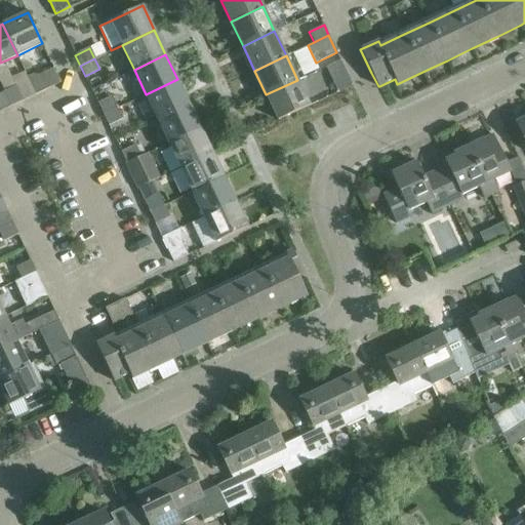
[(53,68),(42,73),(49,87),(61,82),(53,68)]
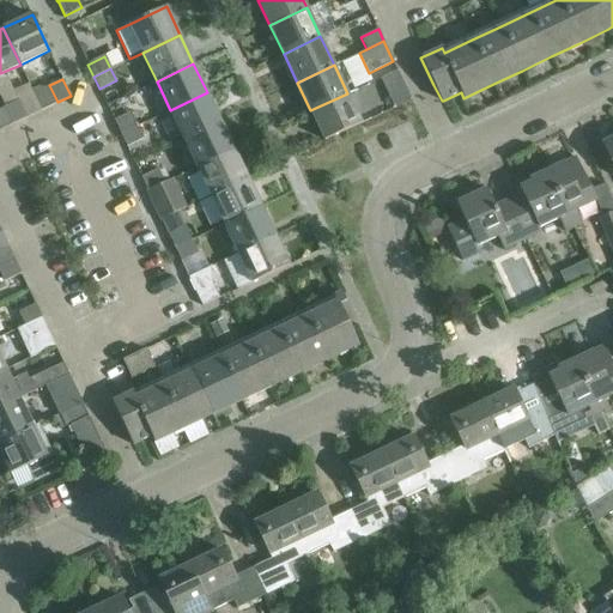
[(394,108),(411,99),(405,87),(388,95),(394,108)]
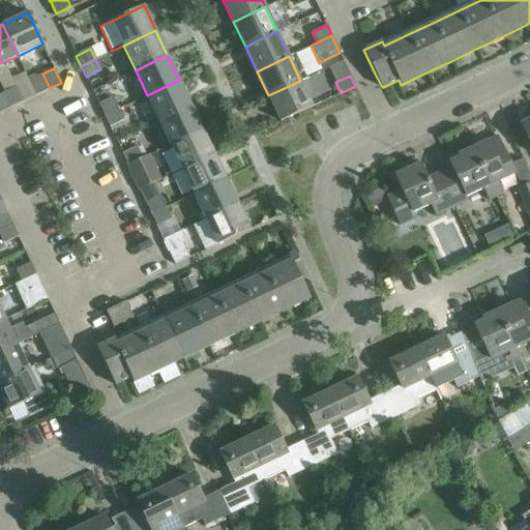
[(36,95),(29,80),(4,92),(11,107),(36,95)]
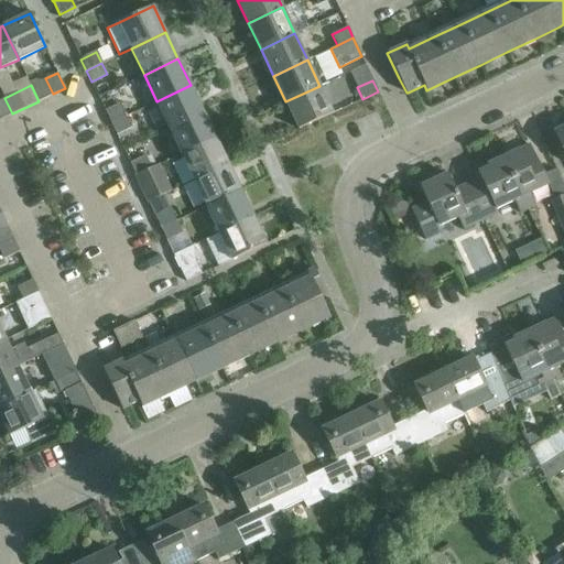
[(191,85),(156,101),(169,127),(203,111),(191,85)]
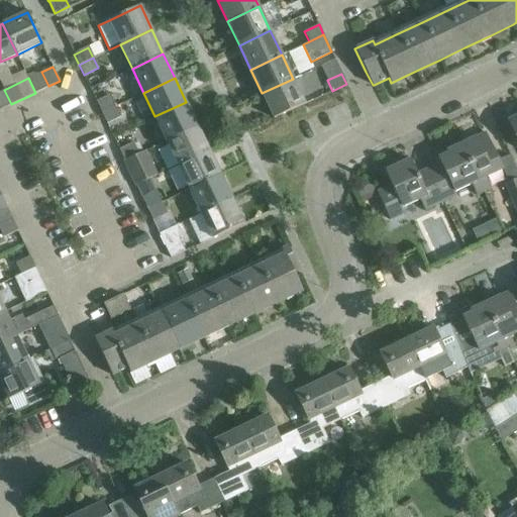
[(293,79),(262,93),(274,118),(305,104),(293,79)]
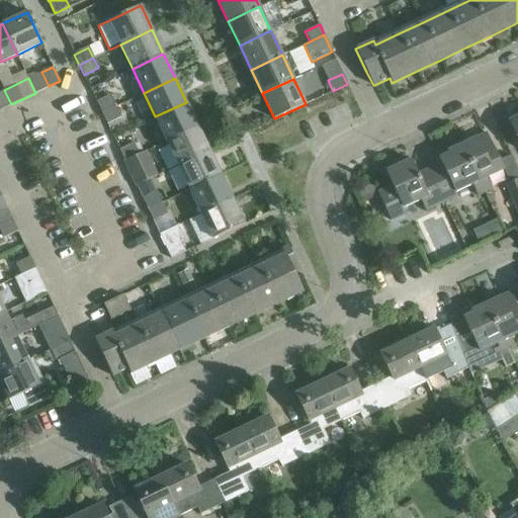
[(0,91),(0,106),(1,109),(11,104),(4,90),(0,91)]
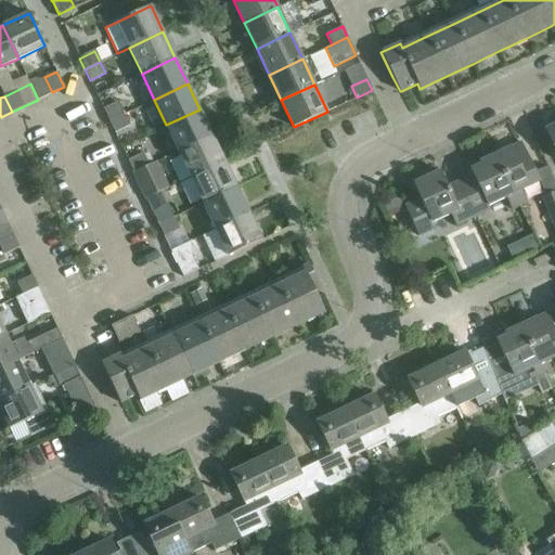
[(104,110),(110,121),(125,114),(119,103),(104,110)]
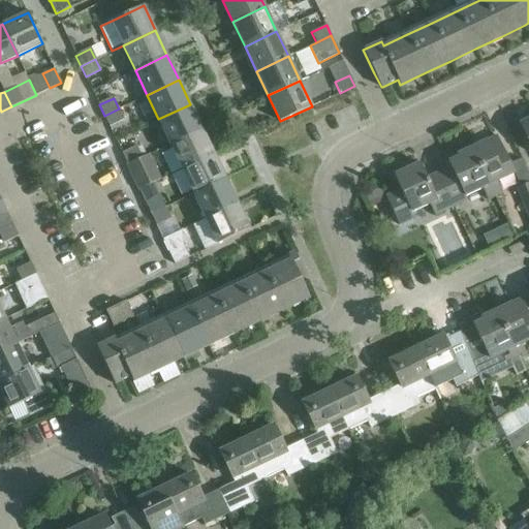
[(190,104),(158,119),(169,144),(201,129),(190,104)]
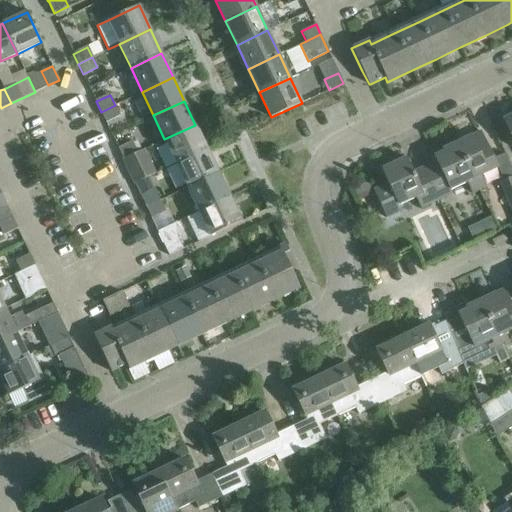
[(115,105),(101,112),(105,121),(119,115),(115,105)]
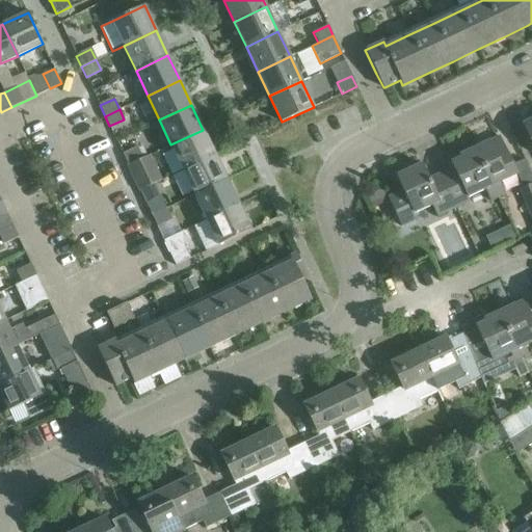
[(203,130),(170,144),(183,169),(215,154),(203,130)]
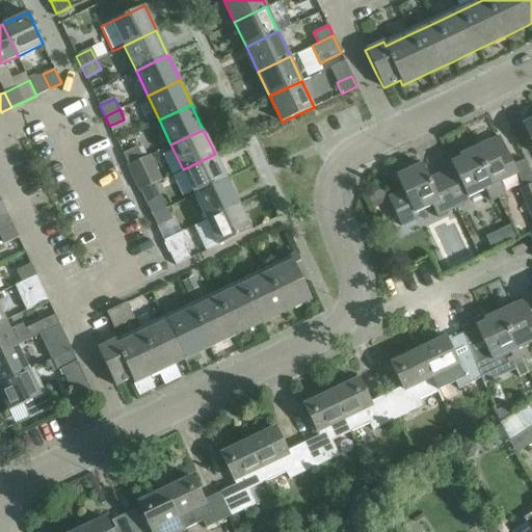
[(474,148),(497,196),(505,193),(499,182),(517,174),(509,158),(500,136),(474,148)]
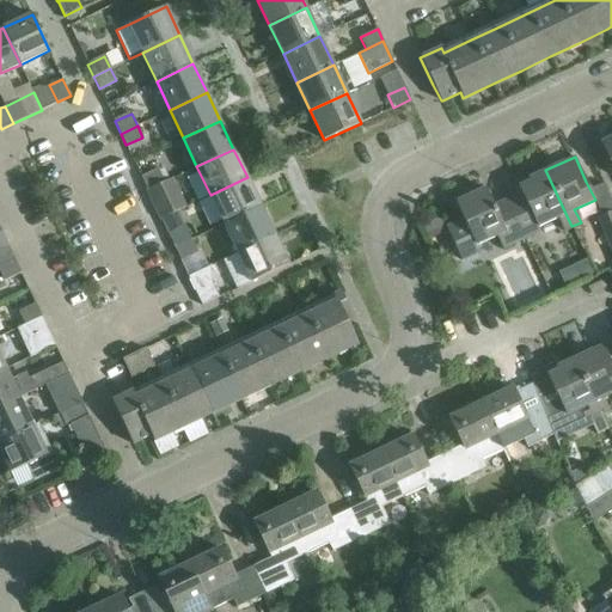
[(141,178),(147,191),(164,183),(158,170),(141,178)]
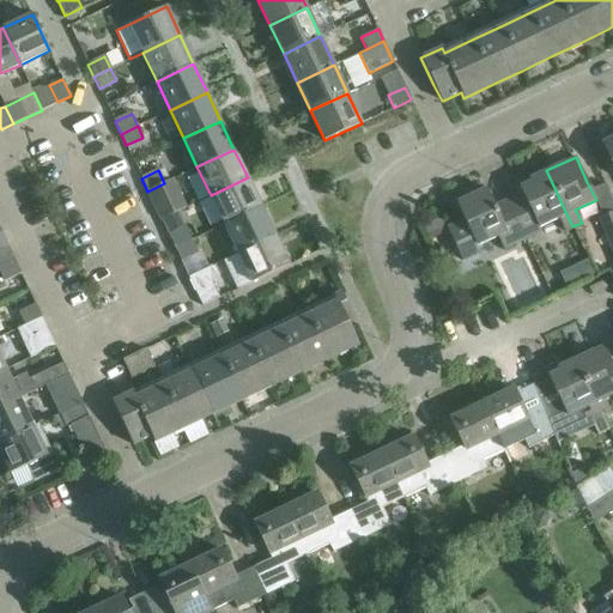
[(522,193),(507,199),(526,238),(540,231),(539,226),(558,218),(564,231),(572,226),(546,170),(517,183),(522,193)]
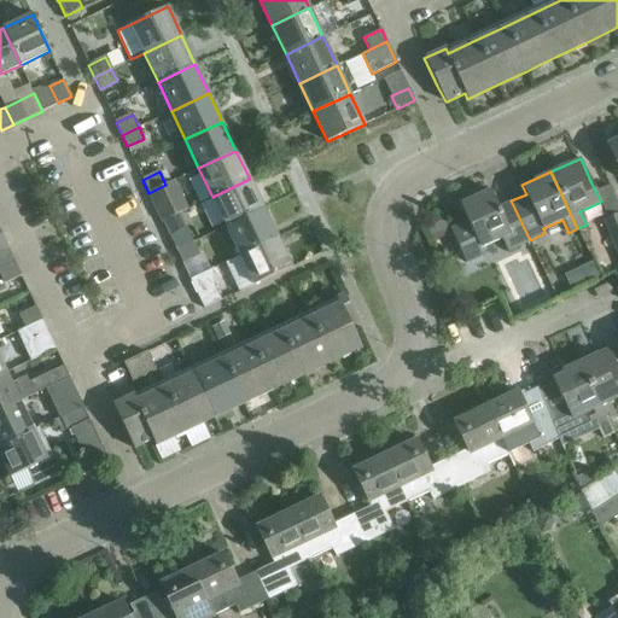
[(250,179),(213,197),(226,226),(263,208),(250,179)]
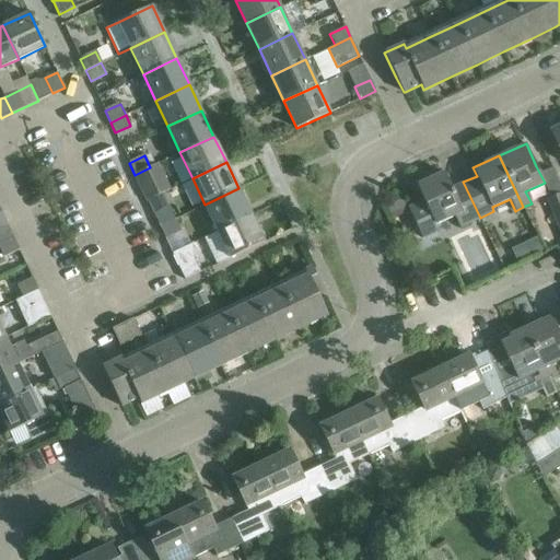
[(156,164),(150,167),(135,175),(147,200),(163,194),(170,190),(156,164)]
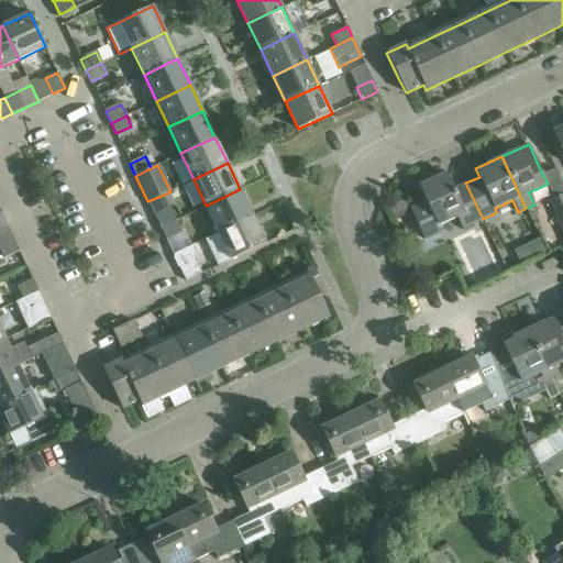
[(424,240),(441,231),(439,225),(456,217),(462,229),(483,219),(465,183),(454,189),(446,173),(419,186),(426,201),(410,209),(424,240)]
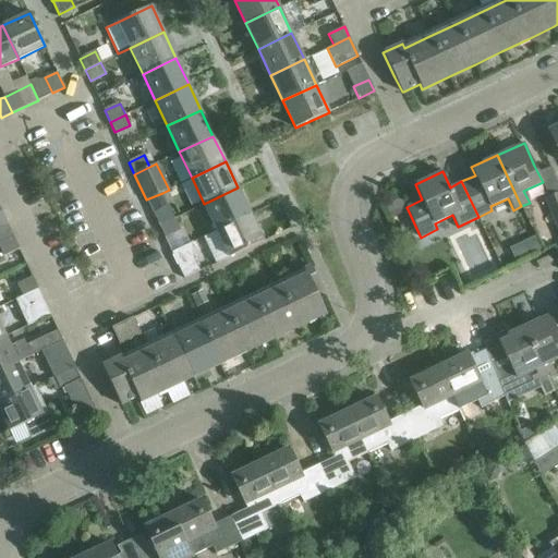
[(238,187),(204,204),(216,230),(250,214),(238,187)]
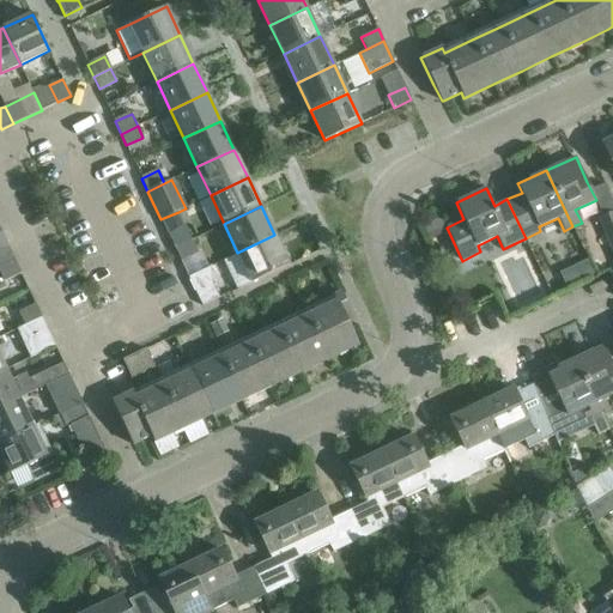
[(612,211),(598,218),(612,255),(612,211)]
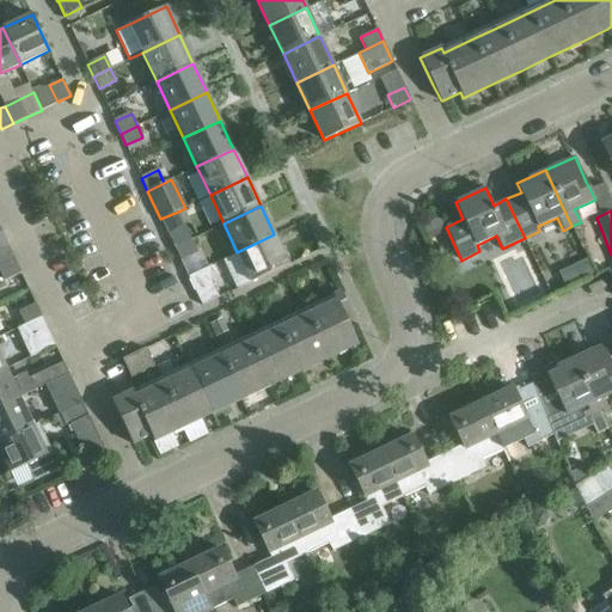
[(446,232),(439,218),(421,226),(428,240),(446,232)]
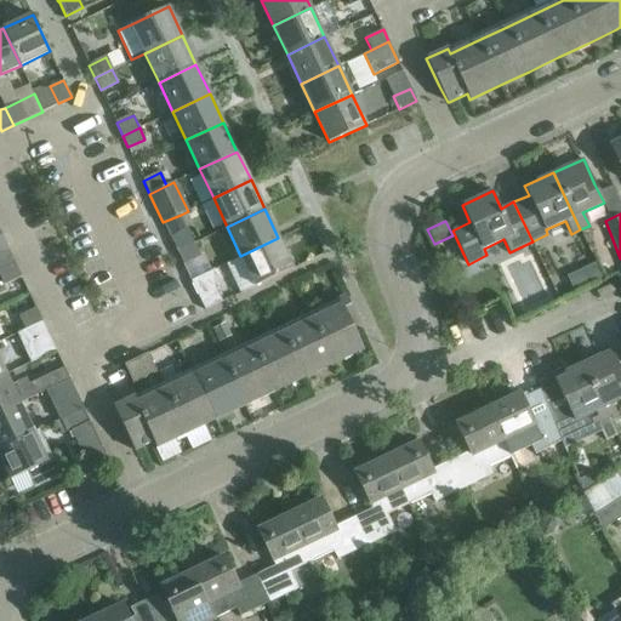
[(188,231),(171,239),(177,251),(194,243),(188,231)]
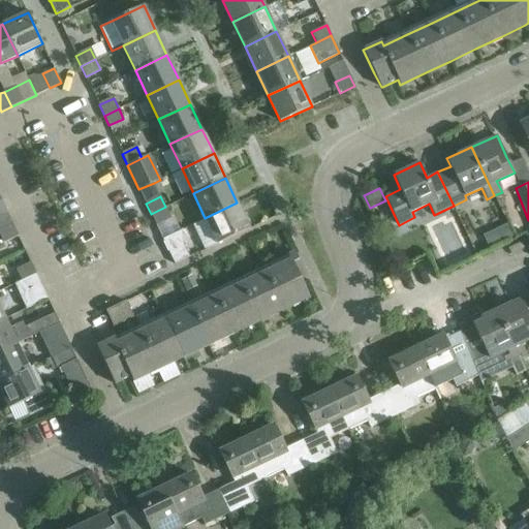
[(237,203),(205,218),(217,244),(249,228),(237,203)]
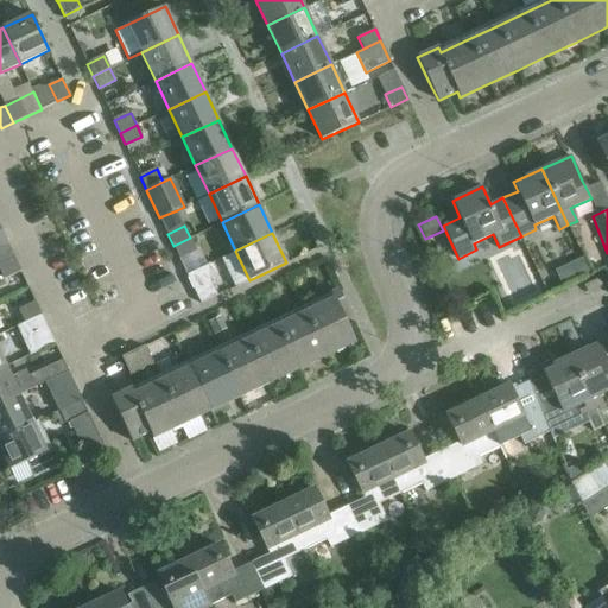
[(190,238),(173,246),(178,258),(179,259),(196,251),(190,238)]
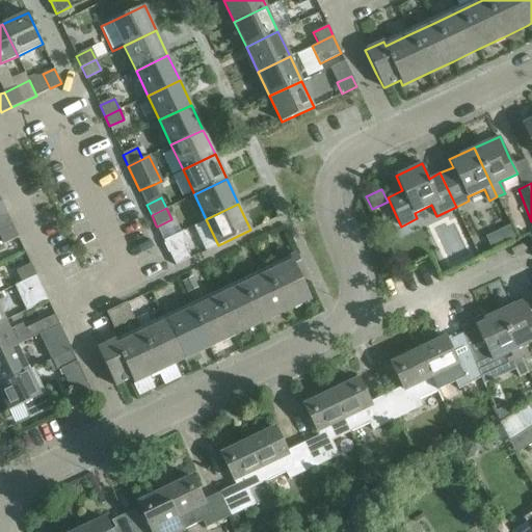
[(0,218),(0,232),(12,225),(7,215),(0,218)]
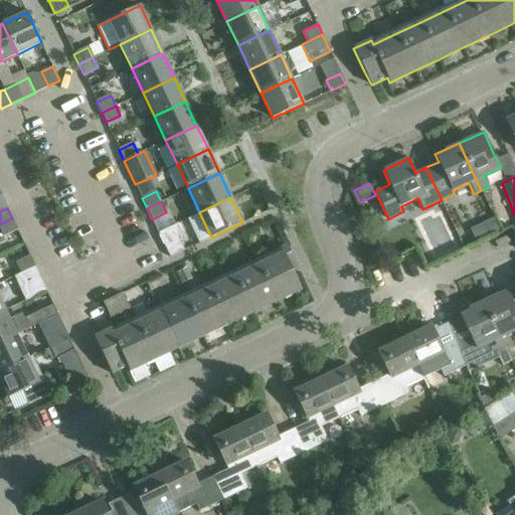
[(12,218),(0,224),(0,229),(3,235),(17,228),(12,218)]
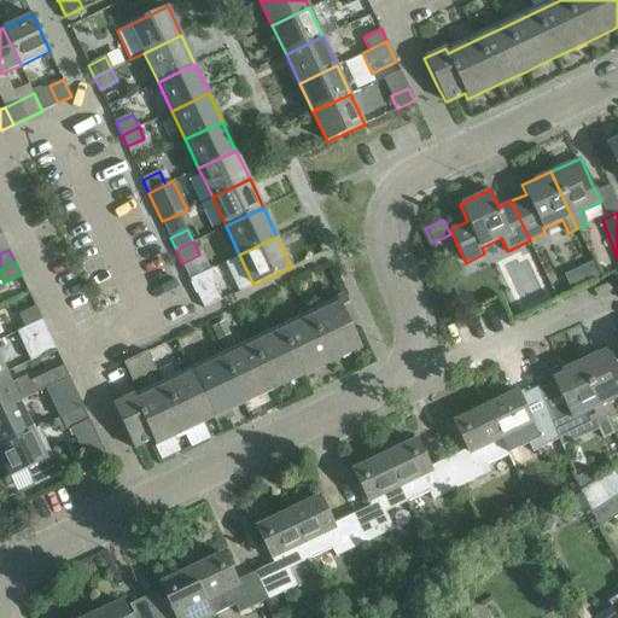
[(582,268),(588,281),(598,277),(592,263),(582,268)]
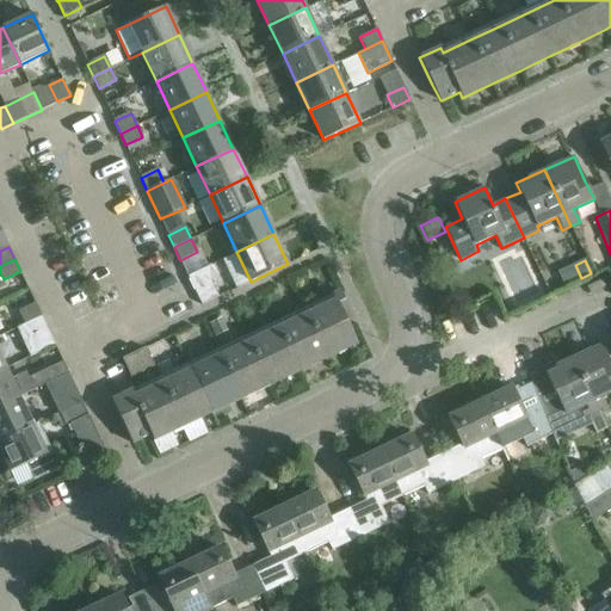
[(209,266),(204,269),(187,276),(202,304),(218,297),(213,284),(217,283),(209,266)]
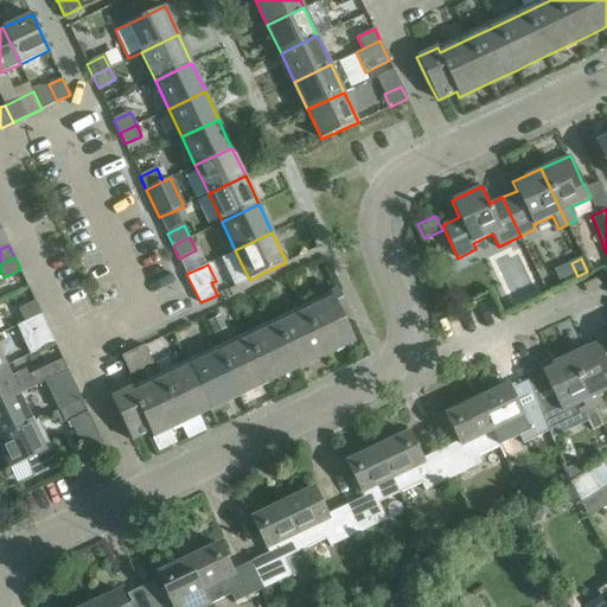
[(340,295),(305,312),(276,326),(247,339),(218,353),(190,366),(161,381),(133,394),(131,388),(110,397),(132,440),(140,436),(146,433),(149,432),(153,438),(171,429),(181,423),(198,416),(210,410),(240,396),(268,383),(296,369),(325,356),(355,342),(344,319),(351,317),(340,295)]
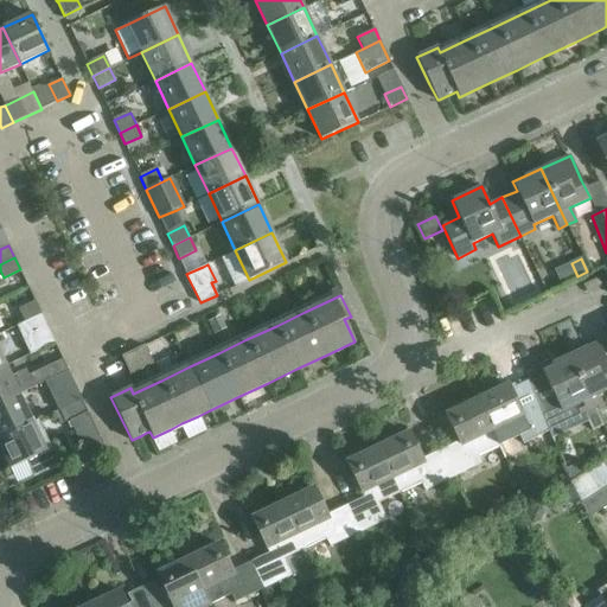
[(19,311),(24,323),(42,314),(36,302),(19,311)]
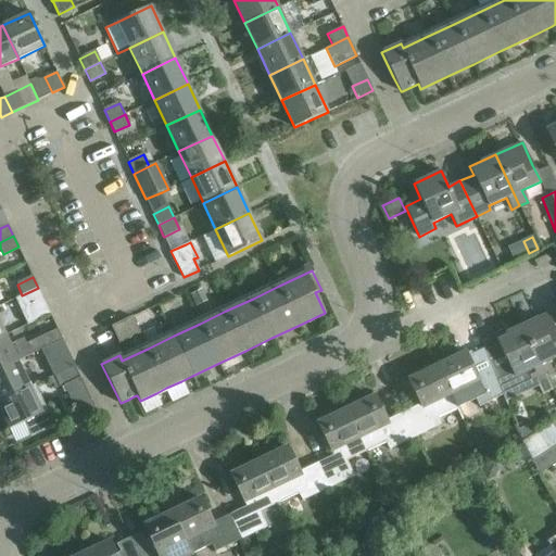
[(38,288),(23,295),(27,306),(28,307),(43,300),(38,288)]
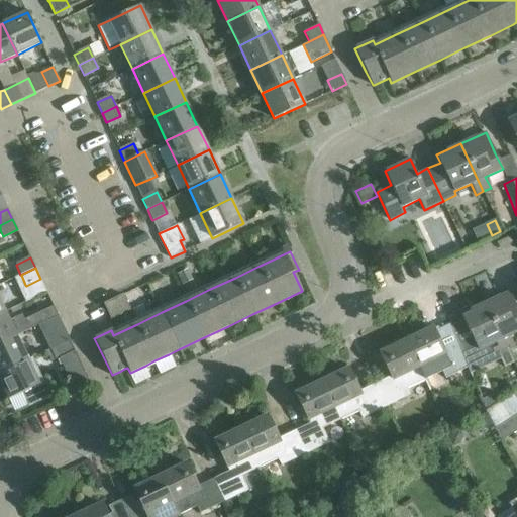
[(500,295),(485,303),(507,350),(515,347),(509,336),(516,332),(516,307),(511,294),(509,291),(500,295)]
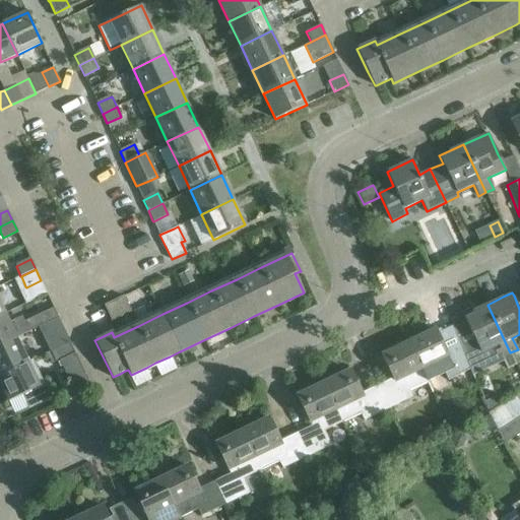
[(111,320),(130,311),(123,296),(104,305),(111,320)]
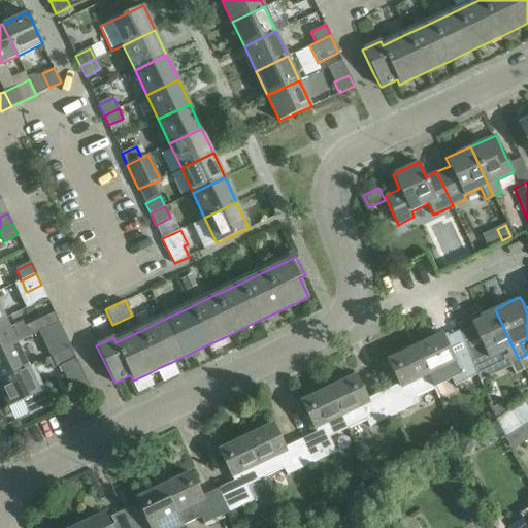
[(482,344),(468,351),(477,374),(481,381),(490,376),(510,366),(515,374),(524,370),(518,358),(495,309),(480,317),(470,321),(471,324),(473,327),(482,344)]
